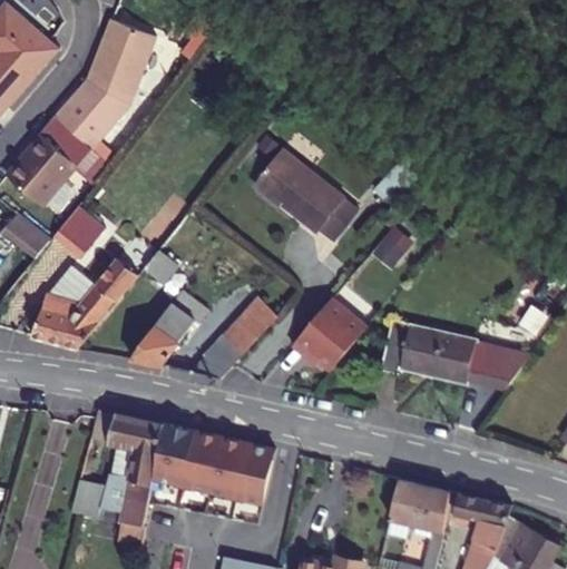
[(0,113),(40,66),(29,57),(45,39),(1,1),(0,2),(0,113)]
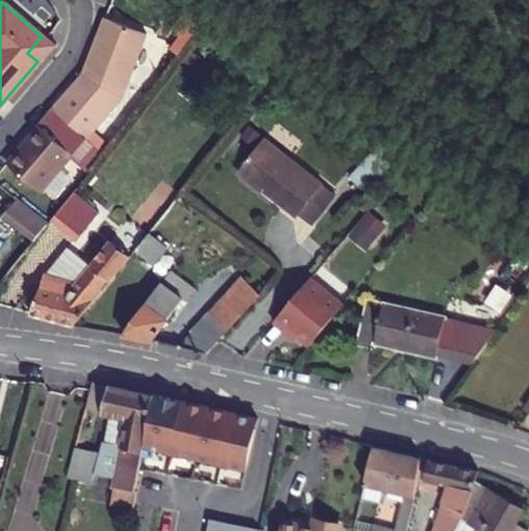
[(116,100),(122,88),(144,33),(103,17),(80,72),(79,76),(50,110),(72,132),(81,142),(116,100)]
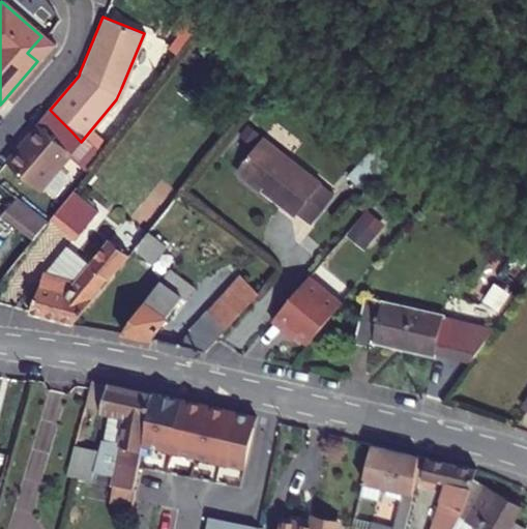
[(179,24),(173,32),(178,36),(184,41),(192,34),(179,24)]
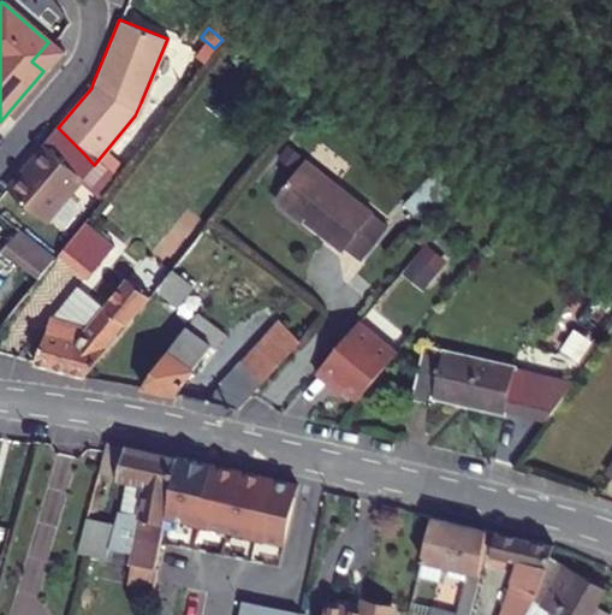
[(207,42),(195,57),(205,63),(214,48),(207,42)]
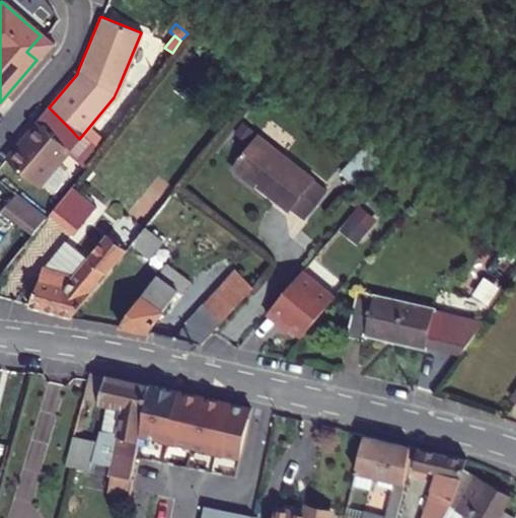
[(6,158),(4,160),(37,189),(68,152),(34,124),(26,134),(16,146),(6,158)]
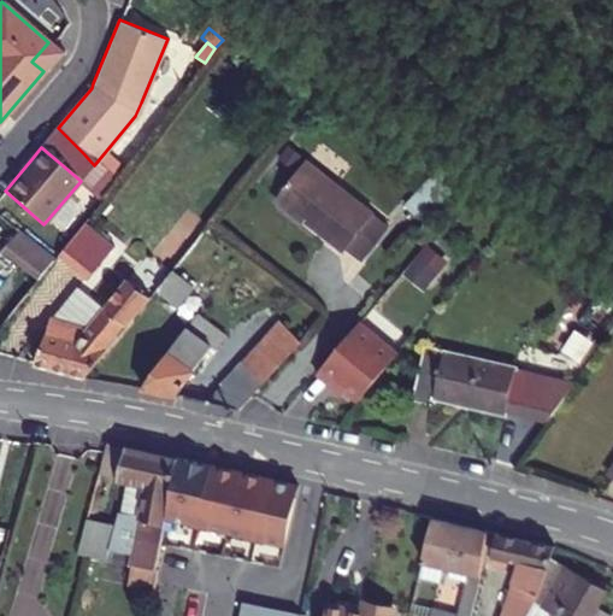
[(304,159),(275,198),(345,252),(348,248),(364,259),(390,226),(304,159)]
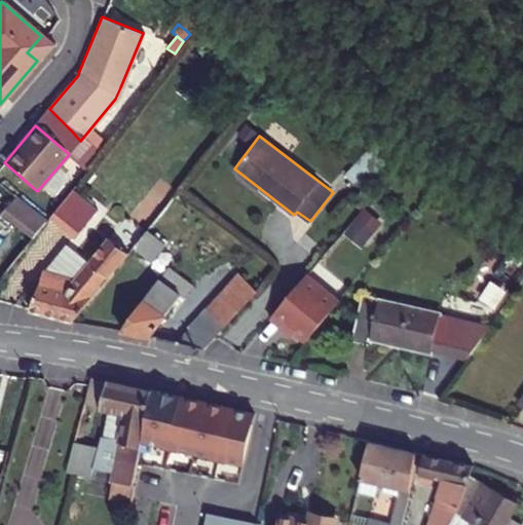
[(360,189),(387,159),(370,144),(342,174),(360,189)]
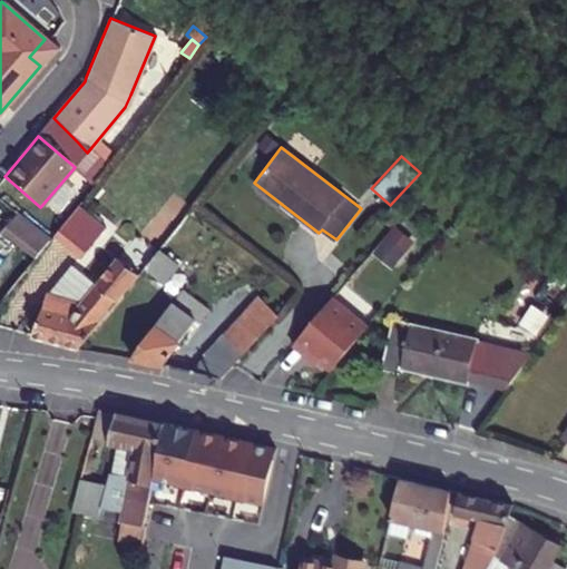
[(6,207),(0,213),(0,235),(31,262),(45,245),(46,244),(6,207)]
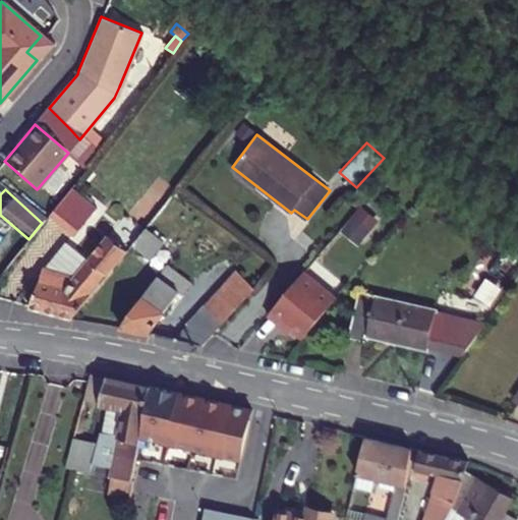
[(80,218),(59,200),(45,219),(42,223),(41,224),(63,240),(80,218)]
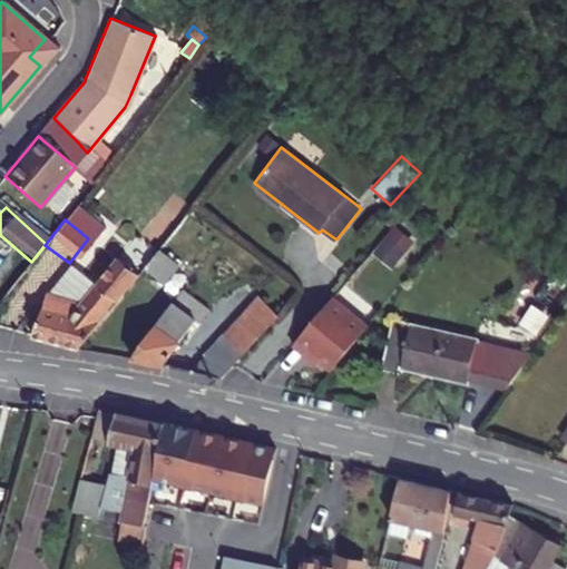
[(389,235),(377,249),(393,264),(406,249),(389,235)]
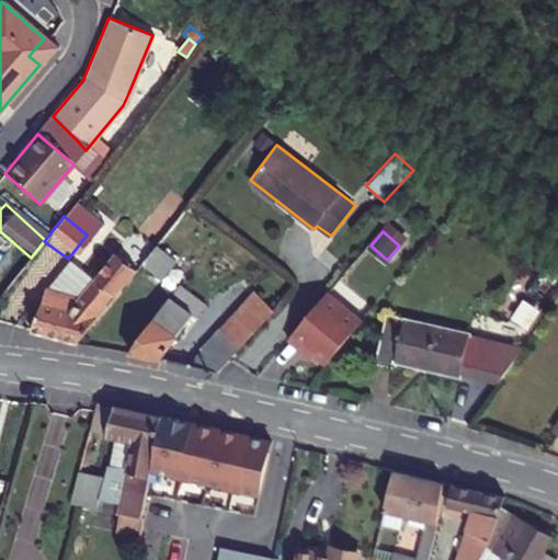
[(160,239),(143,261),(139,264),(160,282),(181,255),(160,239)]
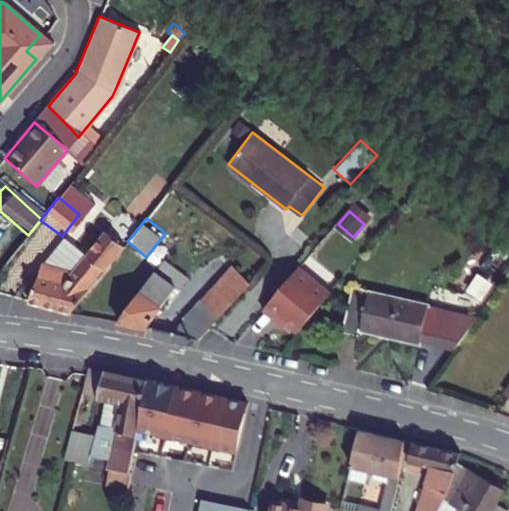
[(58,268),(29,304),(68,314),(122,247),(104,233),(73,272),(58,268)]
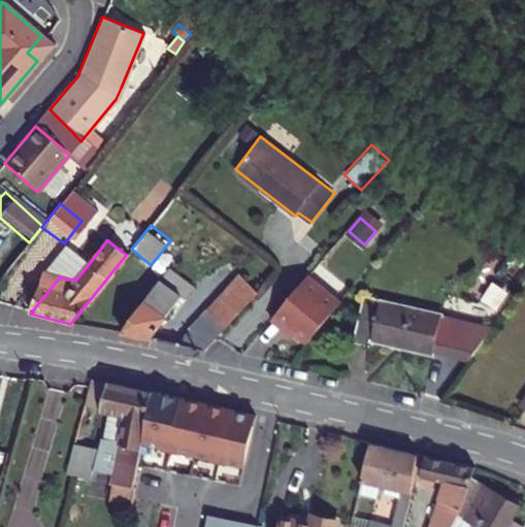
[(316,265),(308,274),(329,292),(337,284),(316,265)]
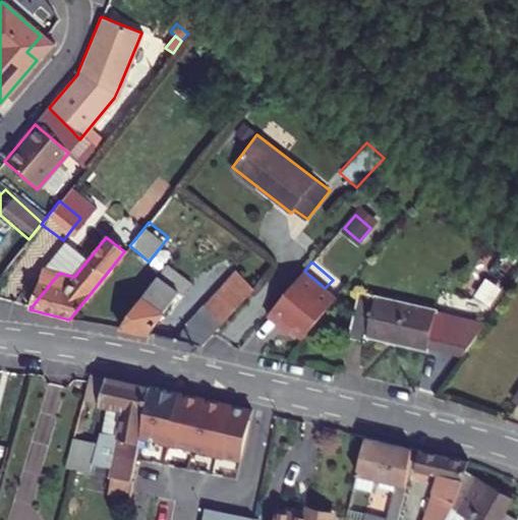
[(234,271),(175,331),(194,349),(253,289),(234,271)]
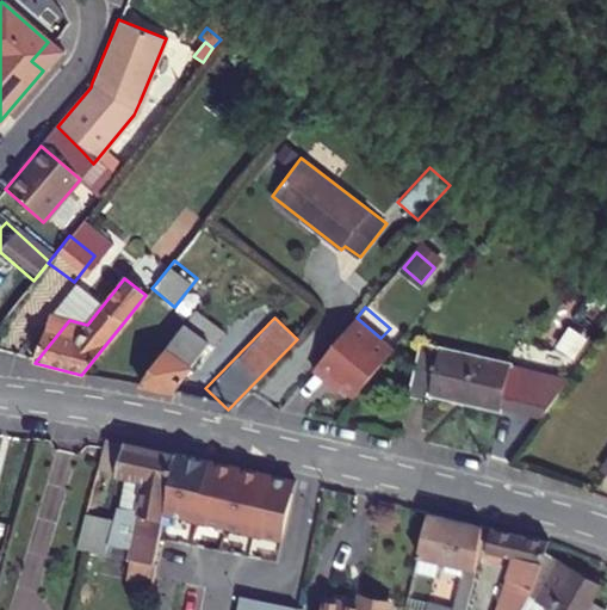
[(355,320),(311,371),(326,383),(329,379),(352,398),(389,351),(355,320)]
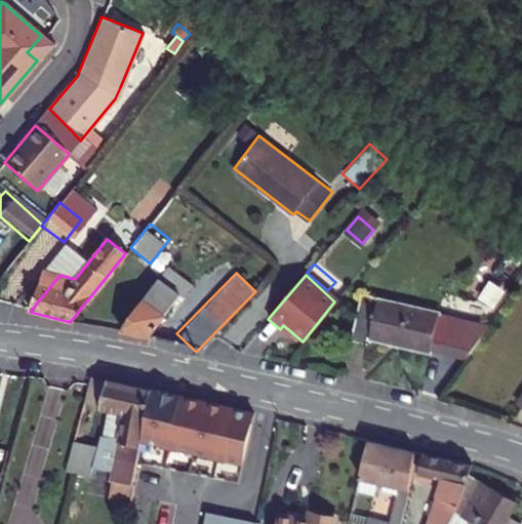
[(148,289),(117,330),(148,337),(170,307),(148,289)]
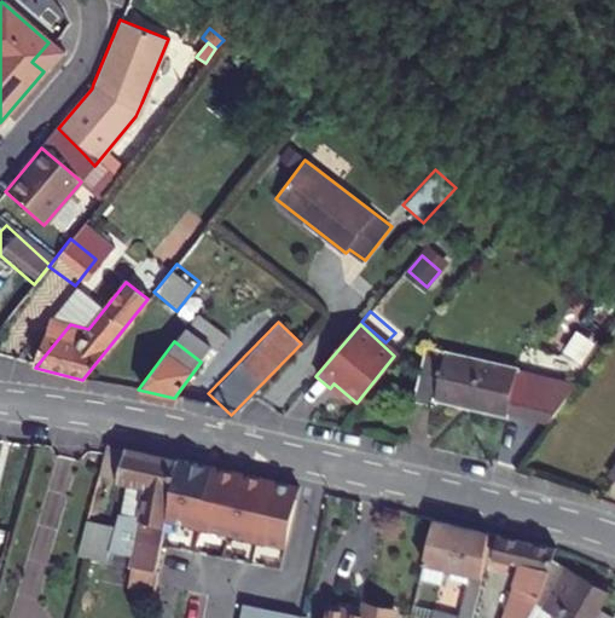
[(428,346),(418,403),(434,406),(436,397),(508,411),(509,408),(551,415),(570,375),(516,364),(516,362),(428,346)]
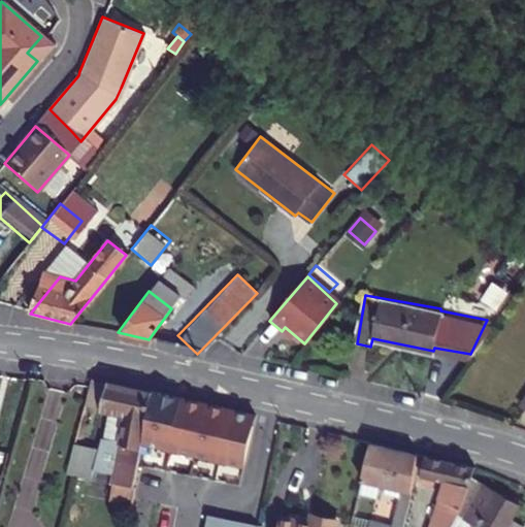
[(107,383),(100,413),(110,416),(103,441),(118,446),(109,483),(133,488),(135,473),(141,442),(144,423),(151,392),(145,391),(107,383)]
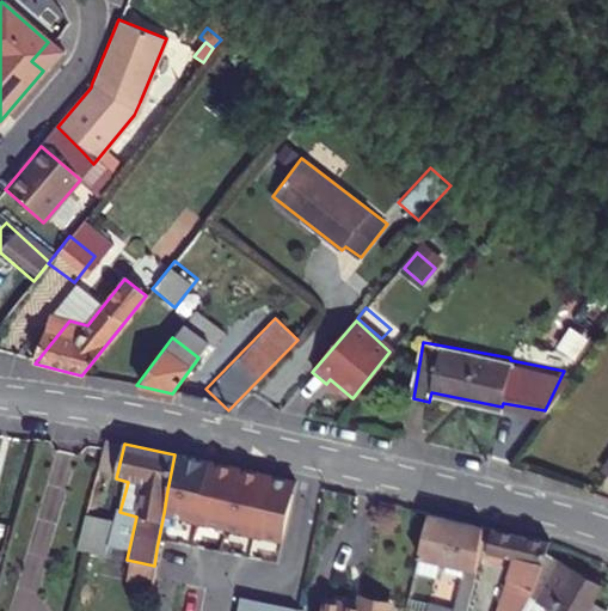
[(280,542),(294,483),(174,454),(167,490),(164,513),(280,542)]
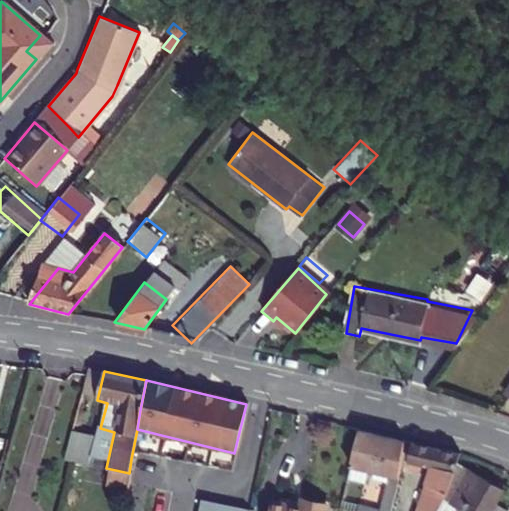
[(64,459),(75,461),(88,464),(95,435),(71,429),(64,459)]
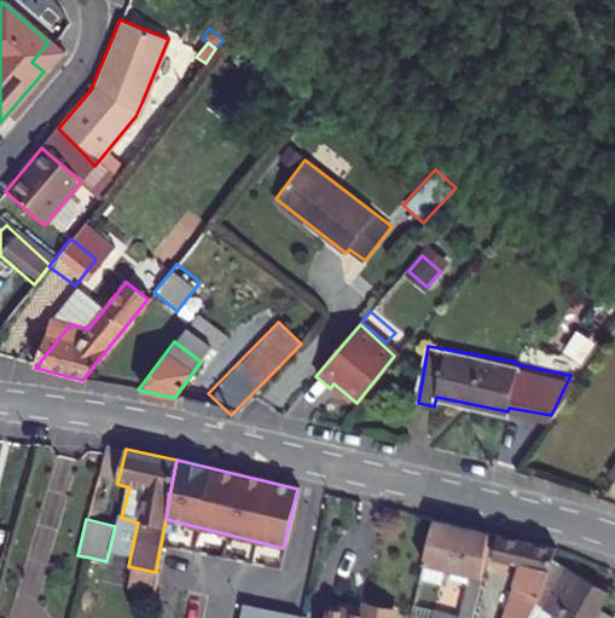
[(429,520),(419,565),(439,569),(448,525),(429,520)]
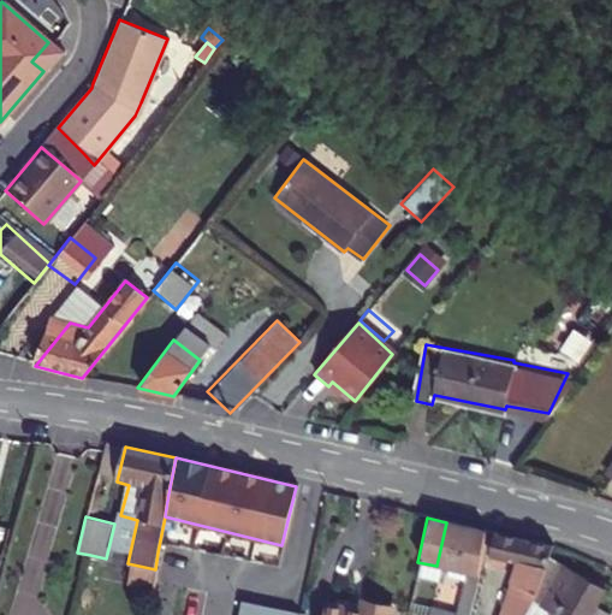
[(476,575),(482,532),(446,522),(437,566),(476,575)]
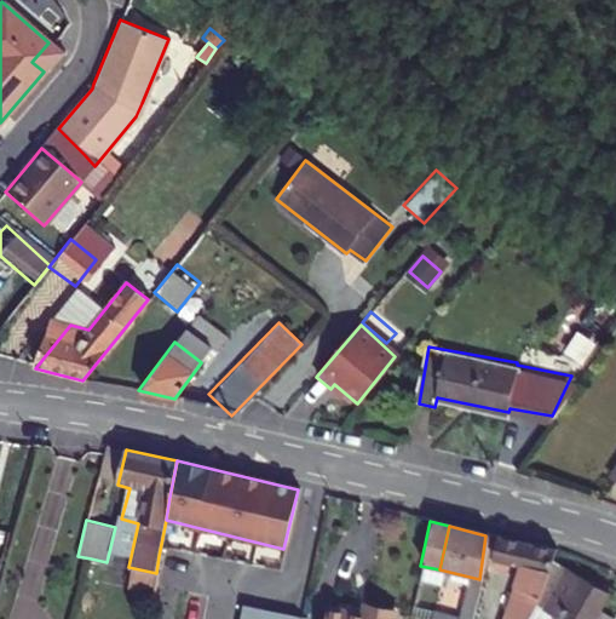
[(553,549),(499,538),(495,560),(530,568),(514,607),(531,614),(535,607),(539,597),(550,572),(551,561),(553,549)]
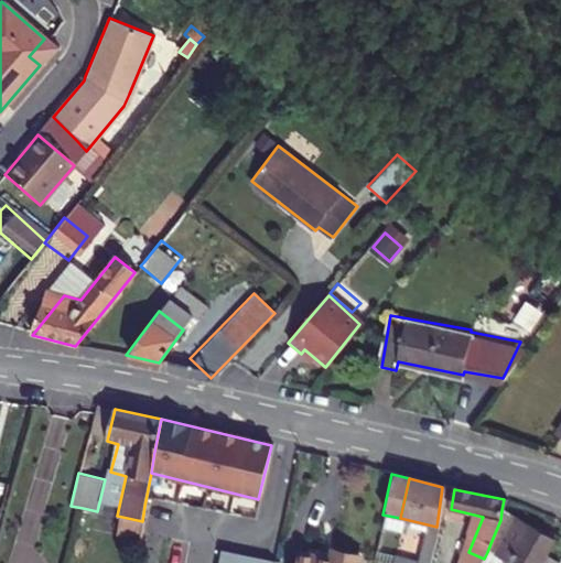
[(552,562),(553,561),(546,558),(556,540),(502,510),(500,520),(491,543),(487,552),(506,562),(552,562)]
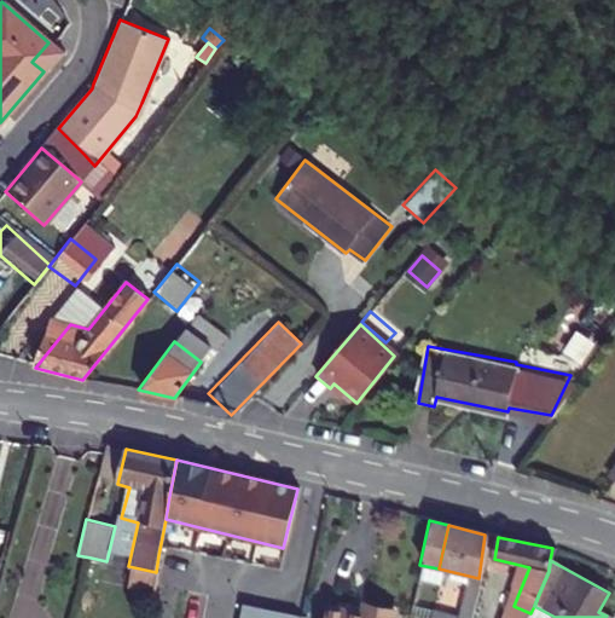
[(242,605),(238,617),(300,617),(242,605)]
